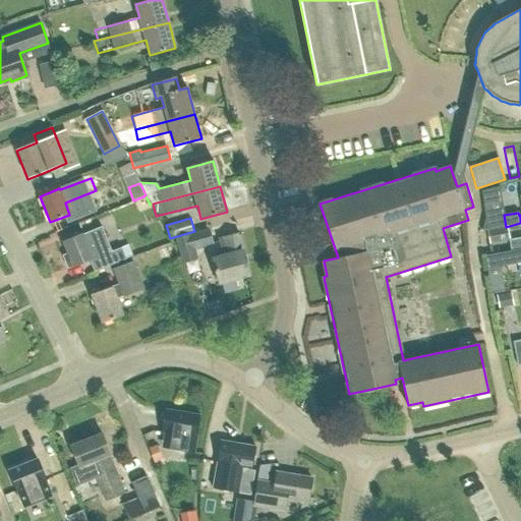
[(73,268),(73,269),(91,262),(95,272),(127,258),(122,247),(112,251),(102,226),(63,242),(68,254),(63,256),(68,270),(73,268)]
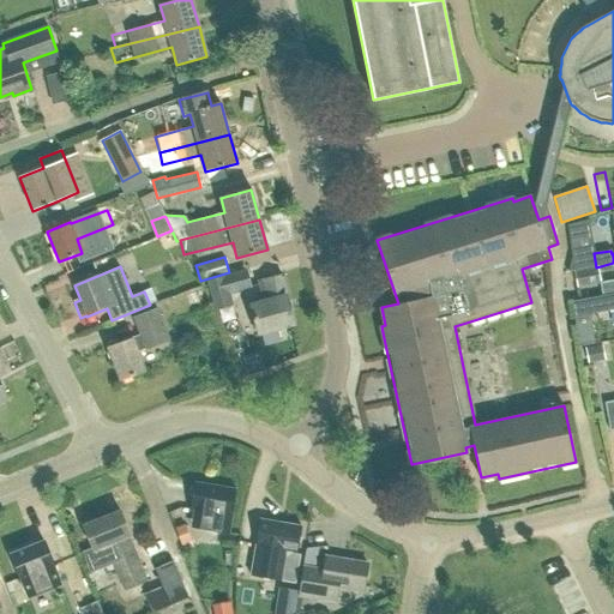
[(576,287),(600,283),(596,268),(573,271),(576,287)]
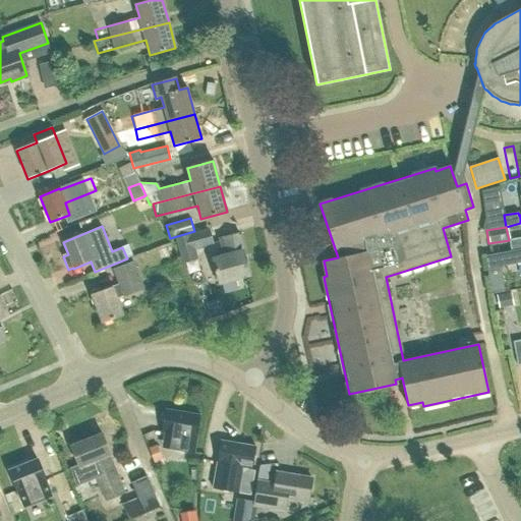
[(208,229),(189,234),(192,247),(212,243),(208,229)]
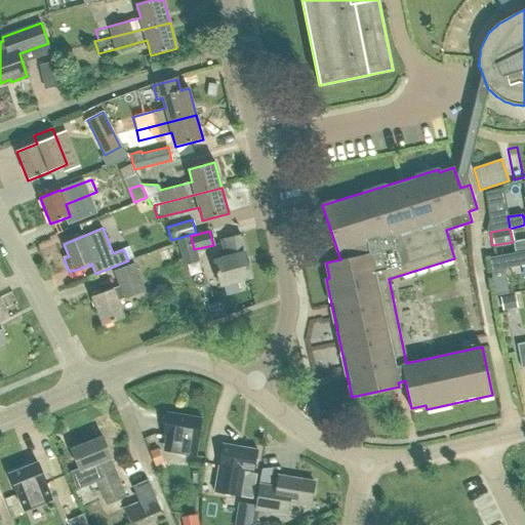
[(250,276),(243,253),(247,252),(241,234),(220,240),(226,258),(215,261),(223,285),(250,276)]
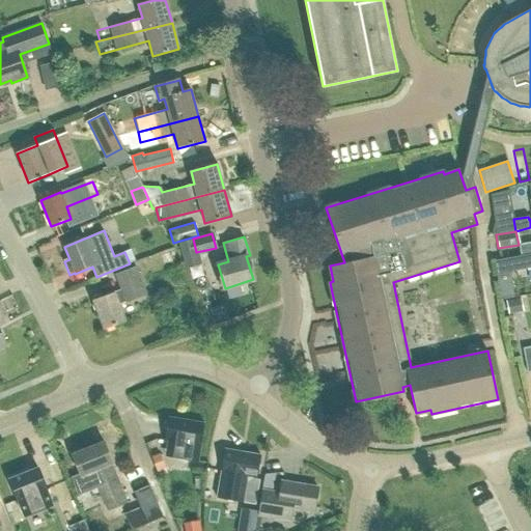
[(521,256),(530,254),(530,242),(519,245),(521,256)]
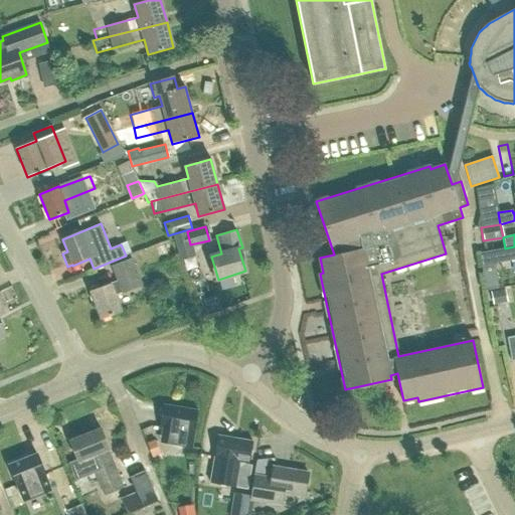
[(514,246),(505,248),(507,260),(514,258),(514,246)]
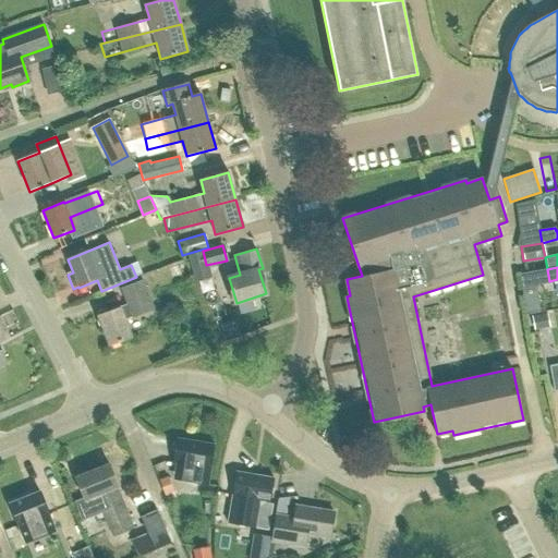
[(121,288),(128,304),(98,316),(109,347),(132,338),(125,320),(155,310),(144,279),(121,288)]
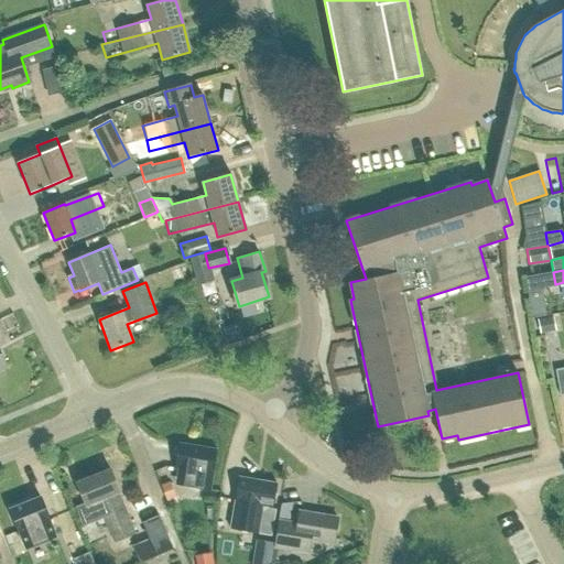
[(537,320),(540,334),(556,331),(553,316),(537,320)]
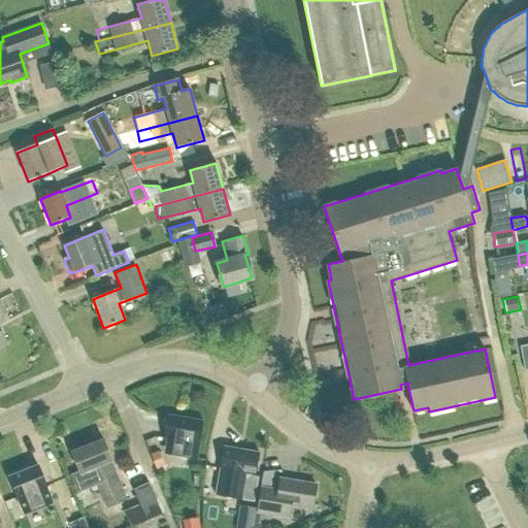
[(164,454),(174,455),(197,458),(202,420),(167,415),(163,438),(166,439),(164,454)]
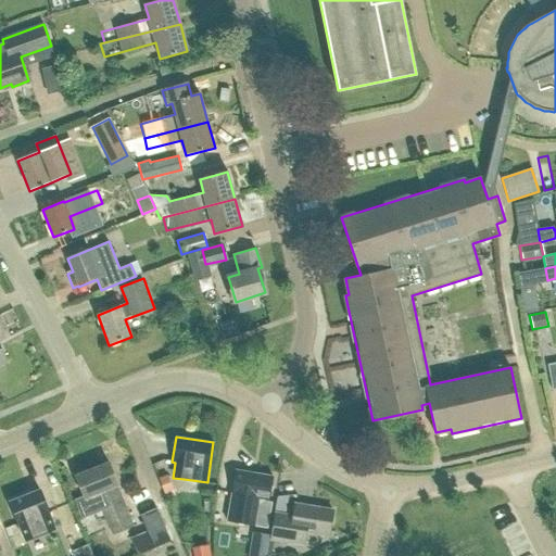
[(135,527),(109,464),(75,477),(84,498),(98,493),(103,508),(102,508),(113,535),(135,527)]
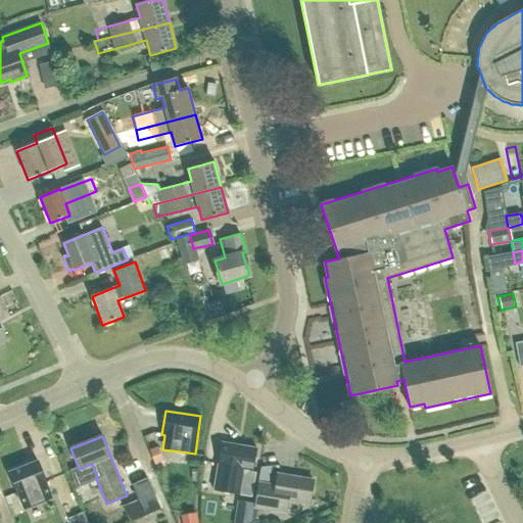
[(221,443),(218,466),(214,489),(240,493),(243,471),(252,472),(256,448),(221,443)]
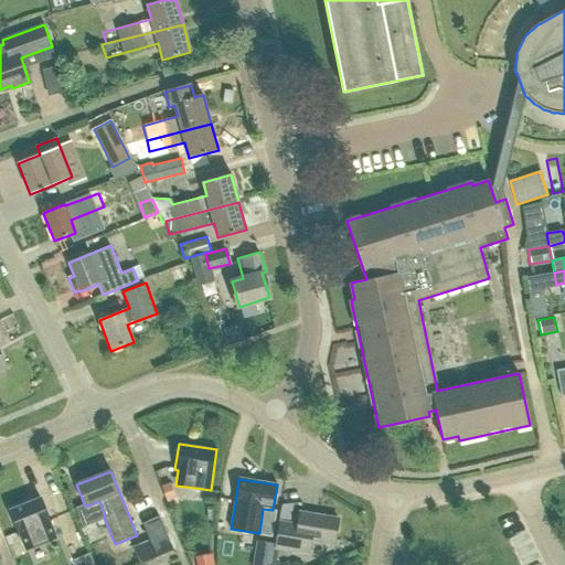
[(161,486),(167,500),(176,497),(170,482),(161,486)]
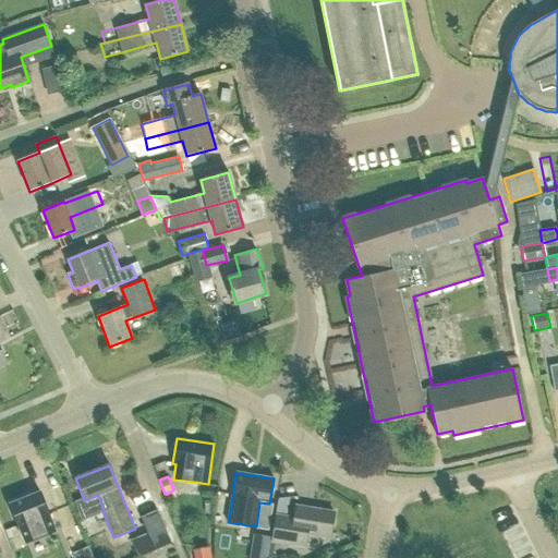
[(40,493),(10,505),(26,544),(27,543),(26,540),(41,533),(44,536),(56,532),(49,514),(40,493)]
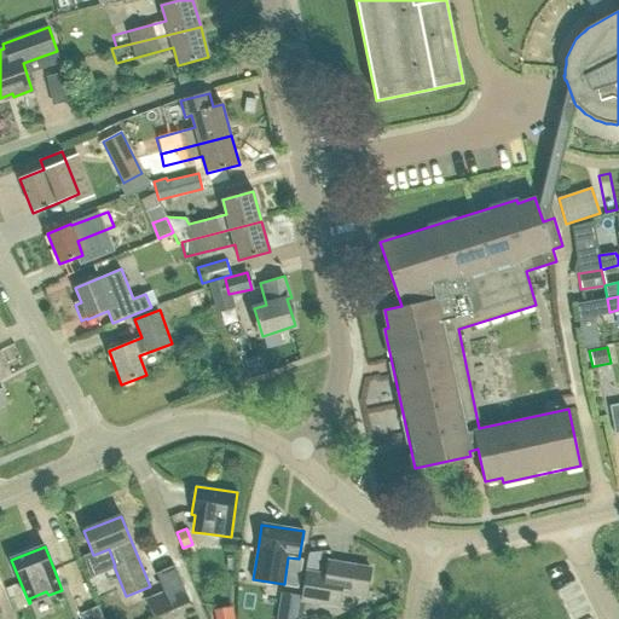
[(337,607),(340,593),(365,596),(370,568),(328,561),(327,576),(305,572),(300,601),(337,607)]
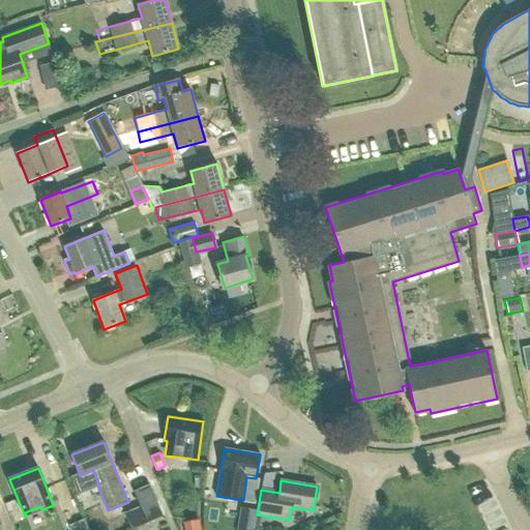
[(149,484),(134,491),(147,522),(163,514),(149,484)]
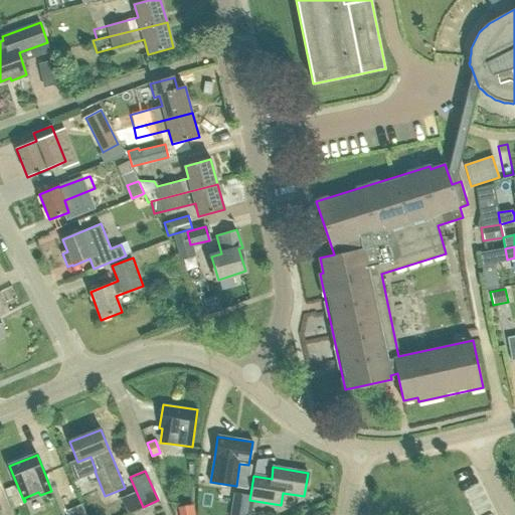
[(514,476),(512,471),(503,476),(514,495),(514,493),(514,476)]
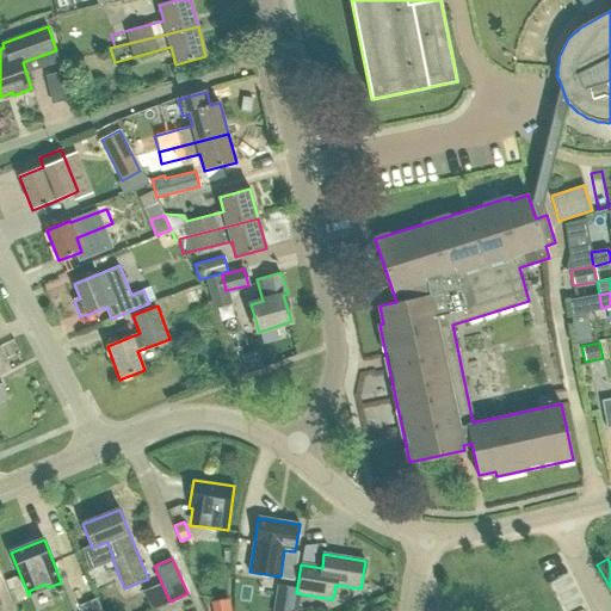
[(292,610),(296,590),(276,586),(272,610),(292,610)]
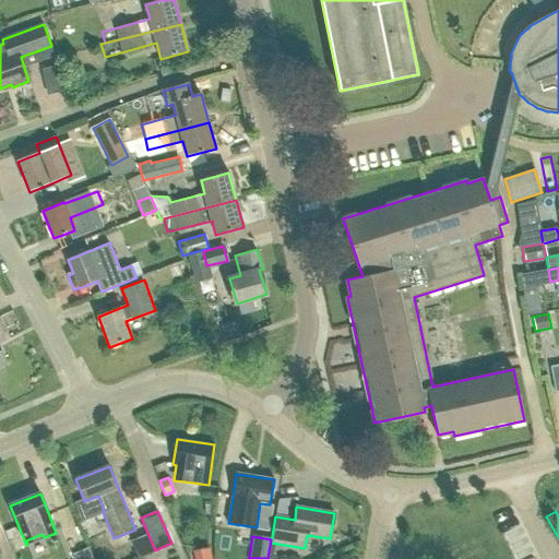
[(75,558),(92,558),(88,548),(73,555),(75,558)]
